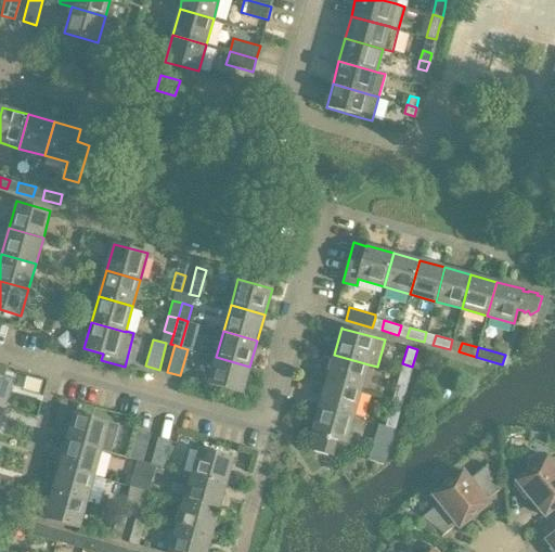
[(334,355),(327,381),(361,390),(369,364),(334,355)]
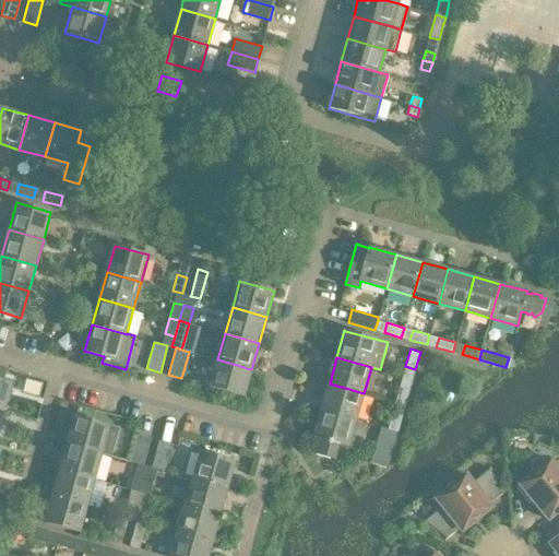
[(251,369),(217,359),(210,386),(245,395),(251,369)]
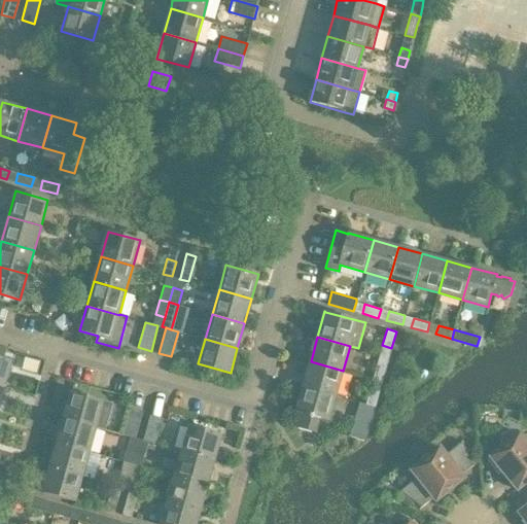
[(380,354),(376,370),(384,373),(389,356),(380,354)]
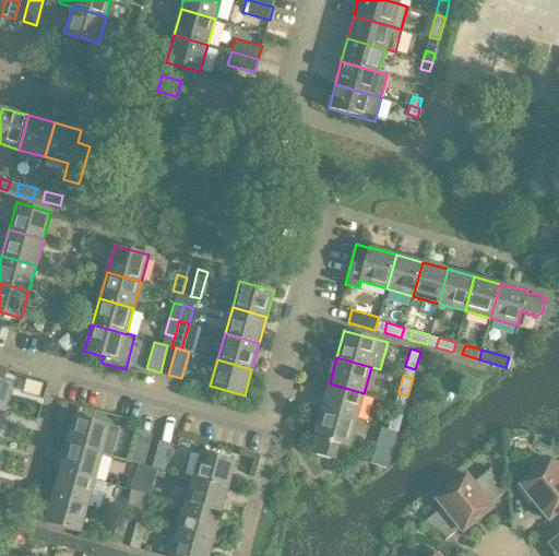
[(0,379),(0,409),(4,410),(12,383),(0,379)]
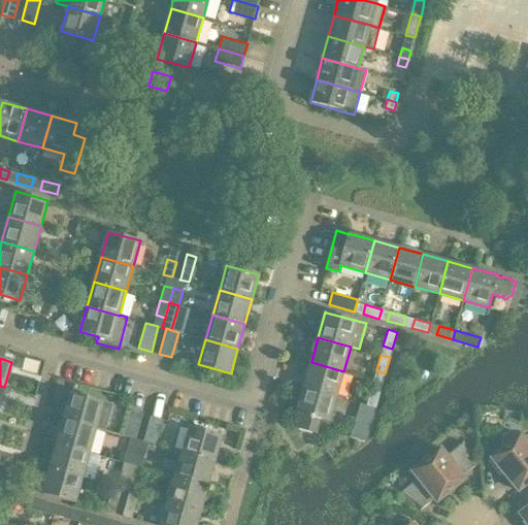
[(311,362),(304,387),(336,395),(343,371),(311,362)]
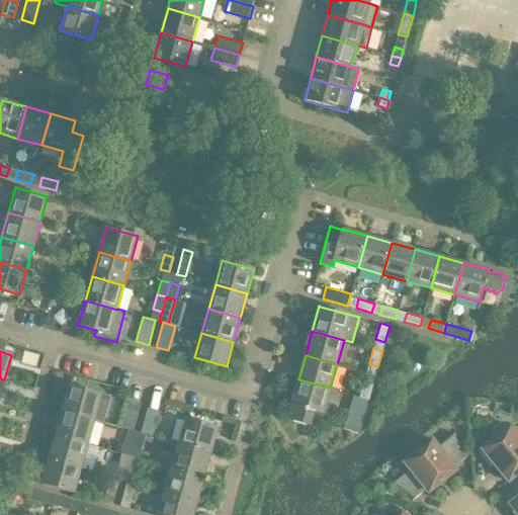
[(366,372),(362,388),(371,391),(375,374),(366,372)]
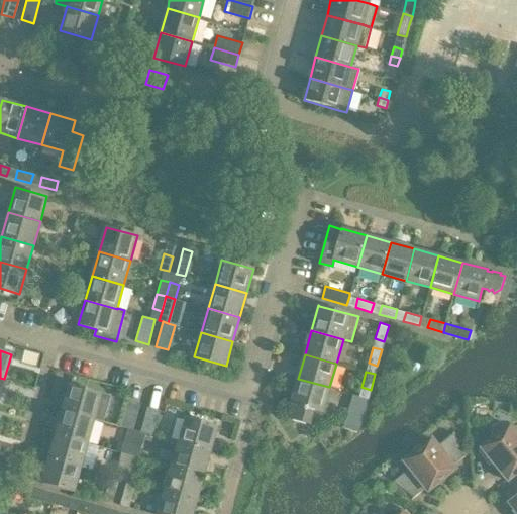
[(292,404),(288,418),(309,424),(313,409),(322,412),(329,387),(298,379),(291,403),(292,404)]
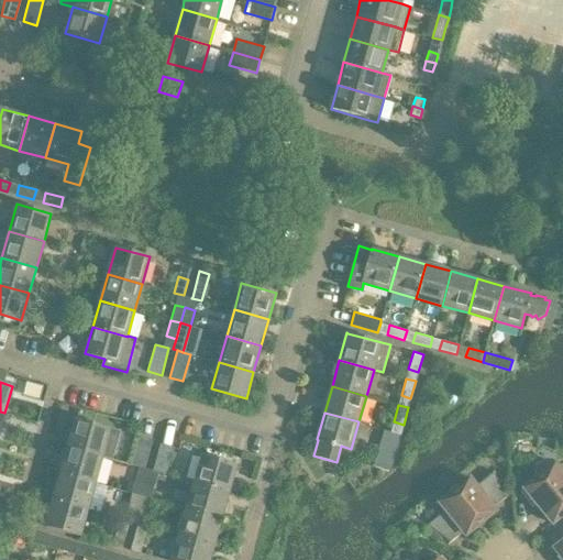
[(76,419),(68,446),(102,456),(102,457),(112,459),(121,430),(109,427),(109,428),(76,419)]
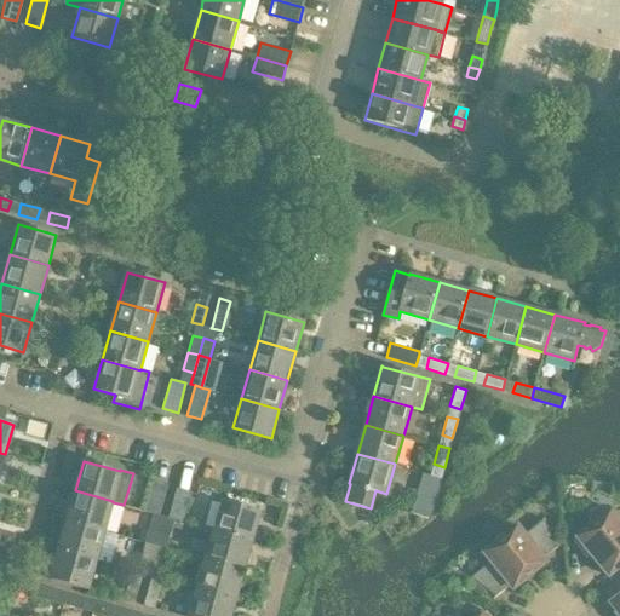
[(430,473),(425,494),(436,496),(441,477),(430,473)]
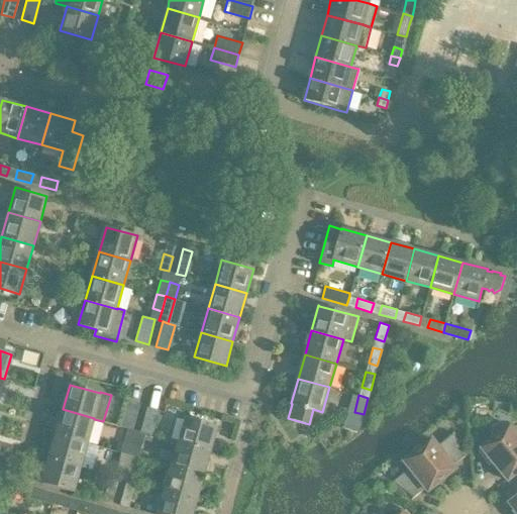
[(120,425),(128,427),(132,429),(139,404),(127,401),(120,425)]
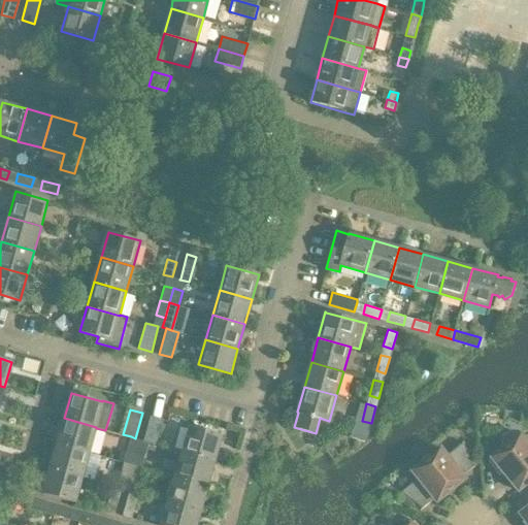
[(151,416),(143,440),(149,441),(156,444),(163,419),(151,416)]
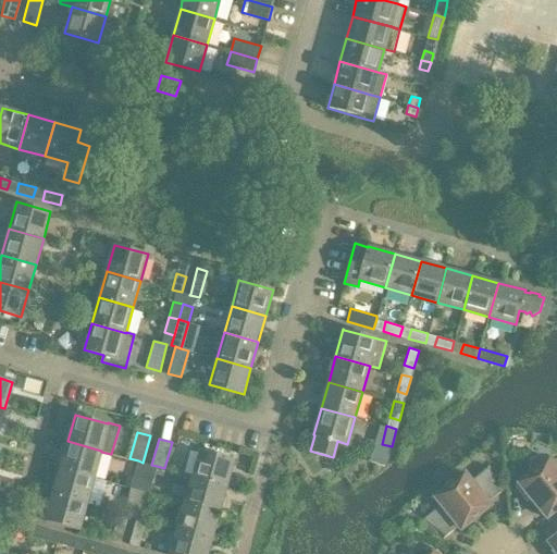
[(67,441),(60,467),(95,477),(101,452),(101,451),(67,441)]
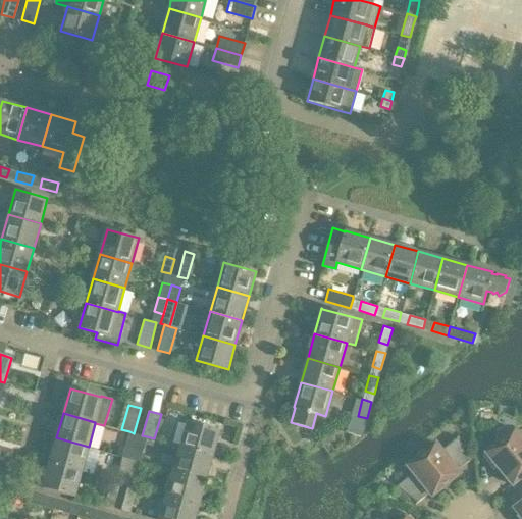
[(188,421),(180,447),(212,456),(219,430),(188,421)]
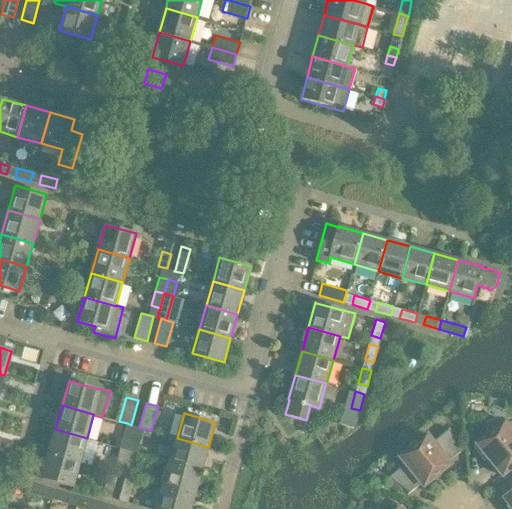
[(484,437),(473,446),(484,460),(488,457),(502,475),(511,467),(511,421),(486,419),(484,437)]
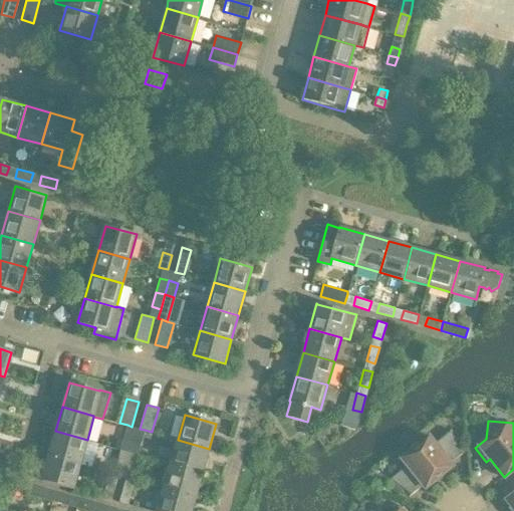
[(391,478),(411,493),(408,495),(409,496),(423,484),(425,488),(453,466),(450,463),(464,451),(463,451),(461,453),(451,430),(435,443),(429,436),(423,441),(421,441),(420,441),(417,442),(415,442),(413,444),(412,445),(410,447),(410,448),(409,450),(409,451),(408,453),(402,458),(407,465),(391,478)]
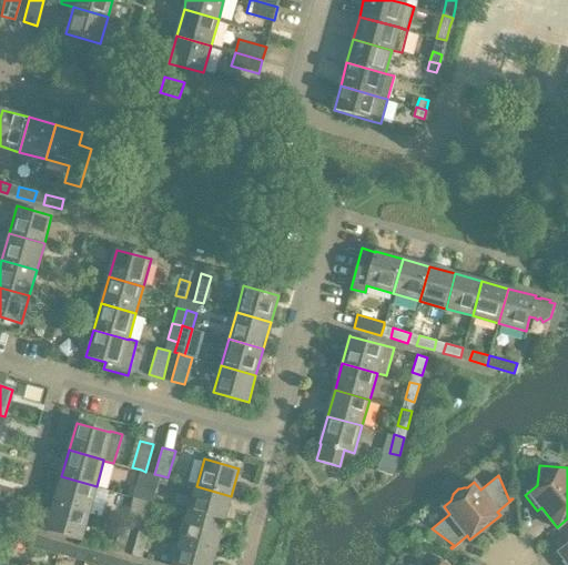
[(61,476),(54,503),(89,513),(97,486),(61,476)]
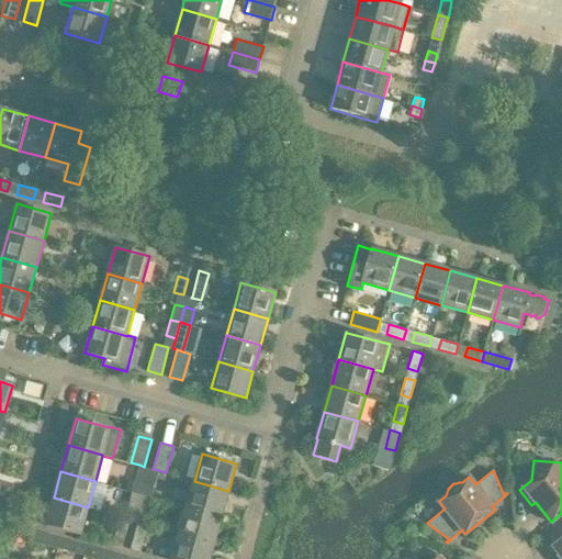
[(136,476),(132,492),(142,494),(146,479),(136,476)]
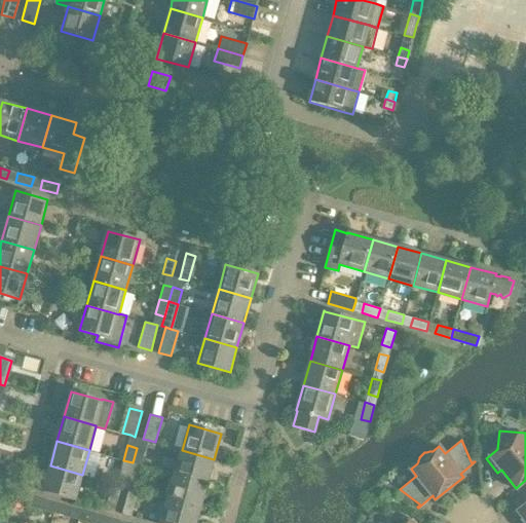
[(137,448),(133,462),(141,465),(145,450),(137,448)]
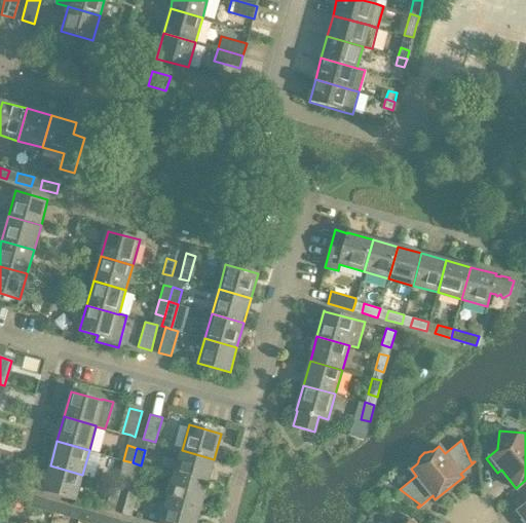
[(182,450),(175,475),(207,484),(214,459),(182,450)]
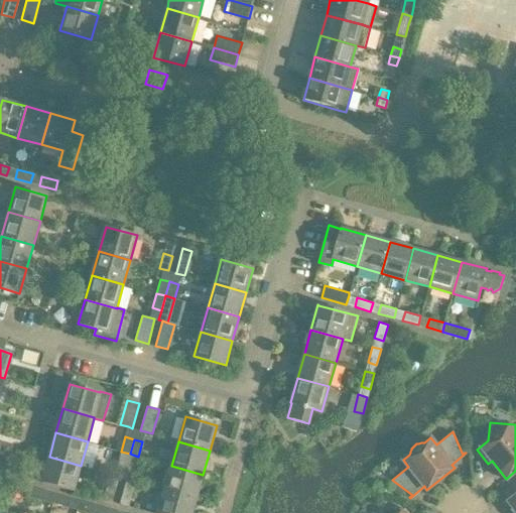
[(121,452),(117,466),(126,468),(130,454),(121,452)]
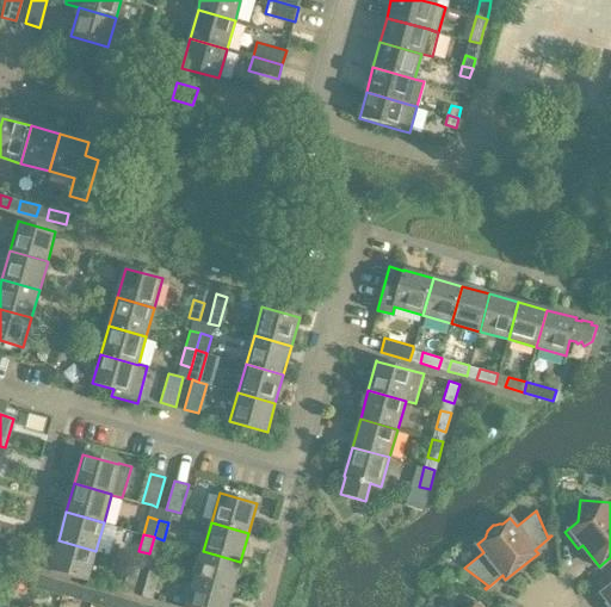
[(154,537),(149,553),(159,557),(164,540),(154,537)]
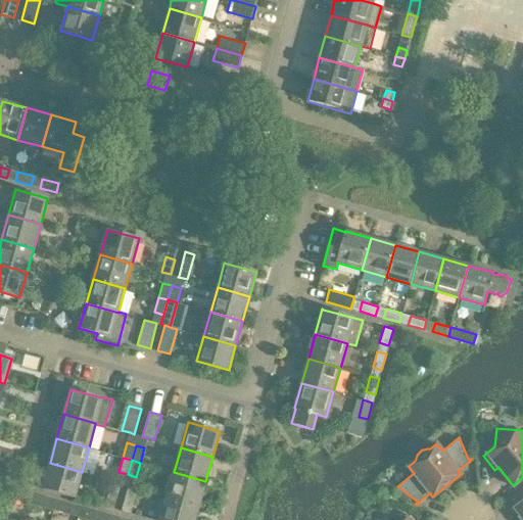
[(50,463),(43,488),(75,497),(82,472),(50,463)]
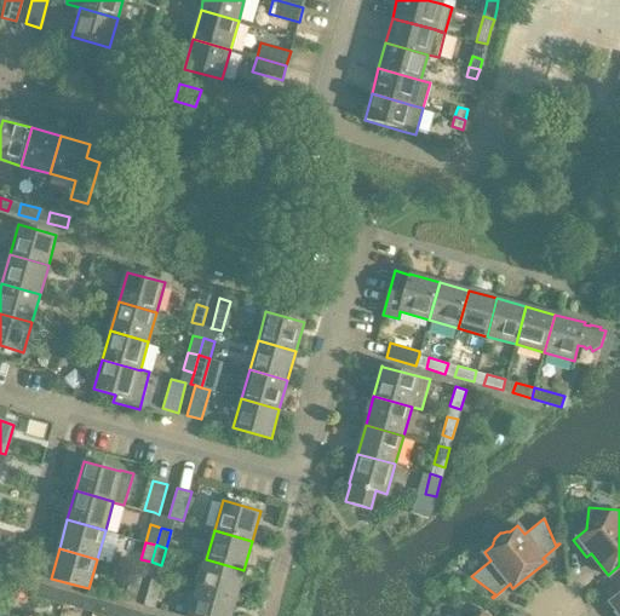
[(206,559),(197,588),(236,599),(244,570),(206,559)]
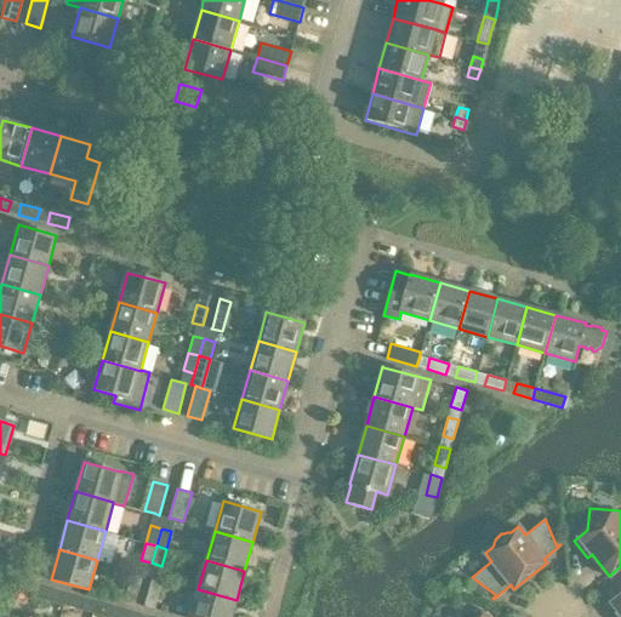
[(130,580),(127,588),(138,592),(142,580),(143,573),(137,571),(132,570),(130,580)]
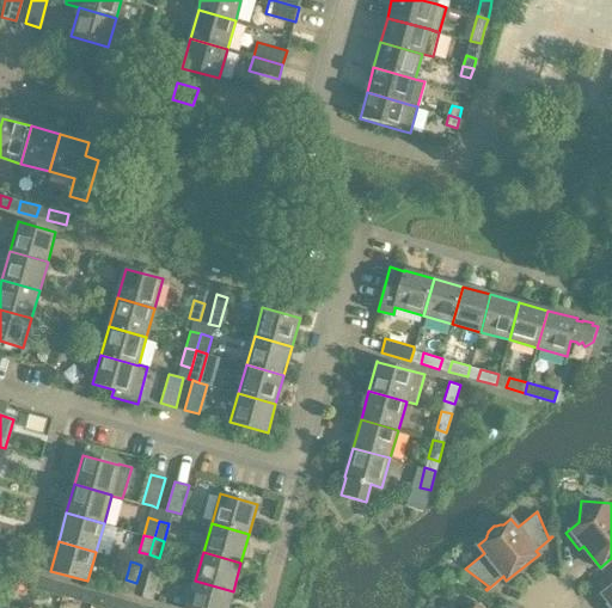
[(150,571),(145,585),(155,588),(160,571),(161,570),(157,569),(151,567),(150,571)]
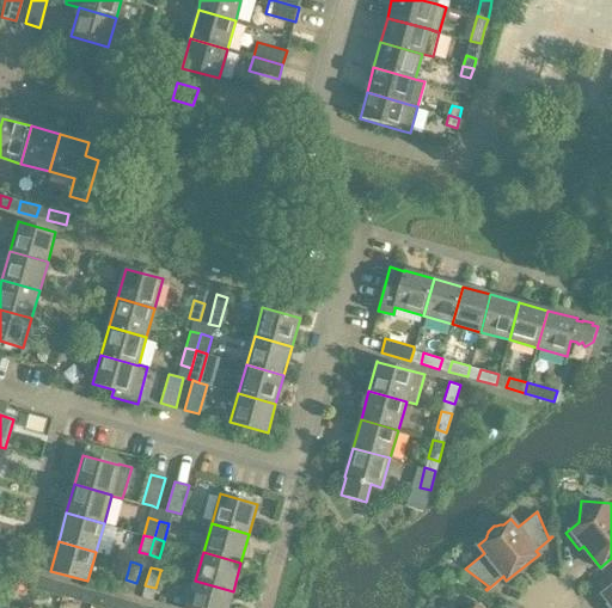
[(611,567),(609,571),(598,581),(606,591),(603,595),(611,607),(611,567)]
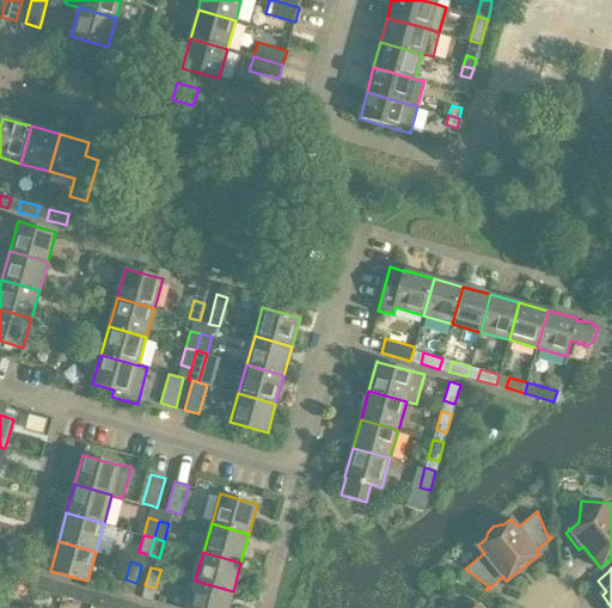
[(36,576),(32,587),(51,593),(55,582),(36,576)]
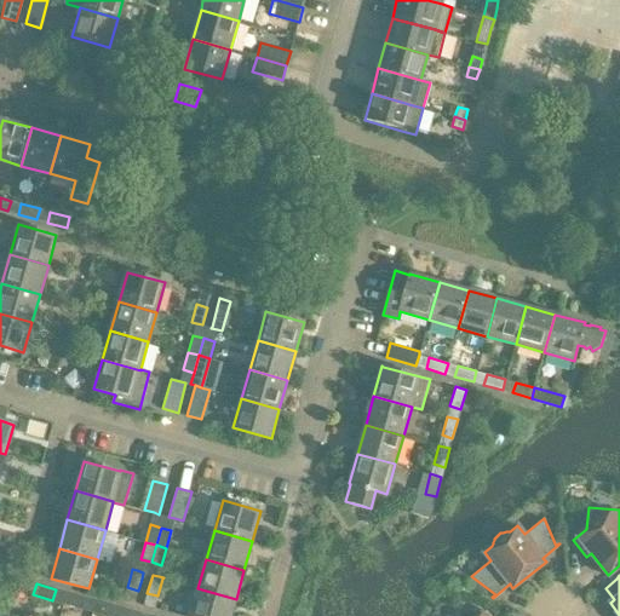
[(230,615),(236,599),(197,588),(189,615),(230,615)]
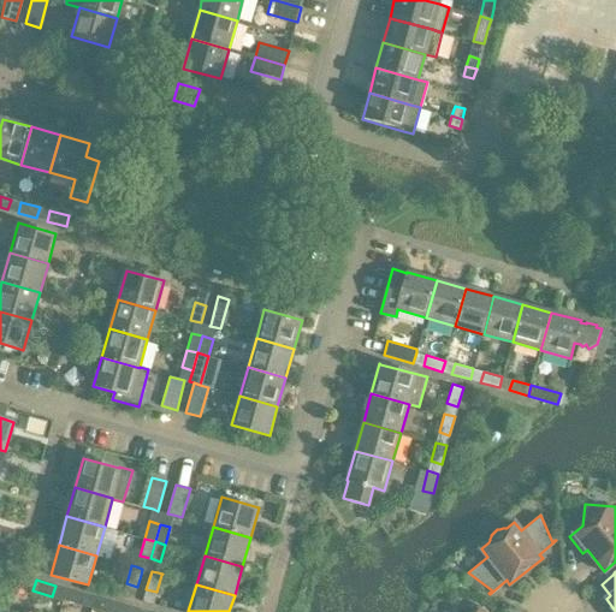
[(66,588),(63,599),(82,605),(84,594),(66,588)]
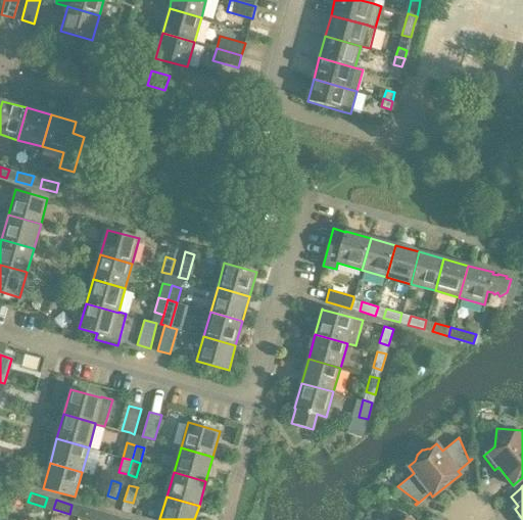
[(80,507),(78,516),(91,519),(93,519),(96,512),(80,507)]
